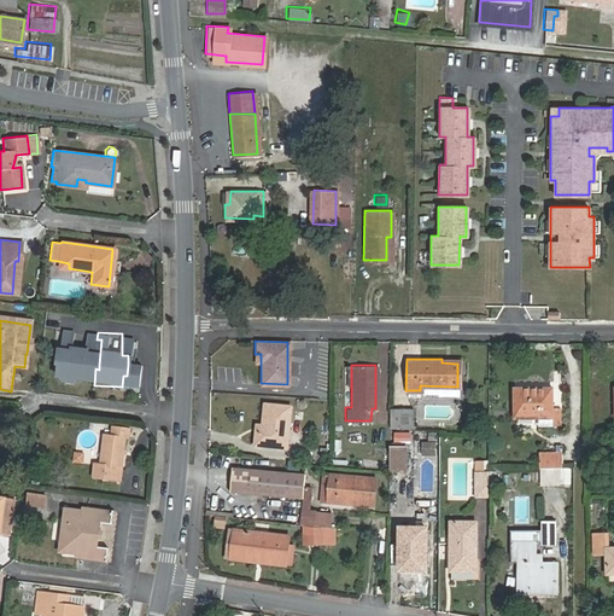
[(22,383),(24,367),(15,366),(12,382),(22,383)]
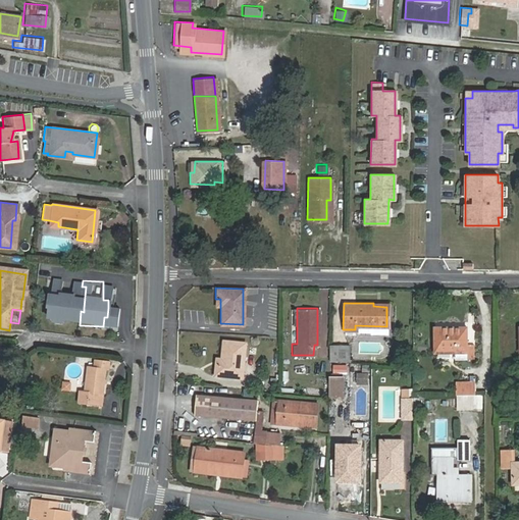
[(465,327),(433,327),(433,352),(454,352),(455,358),(472,358),(472,344),(465,344),(465,327)]
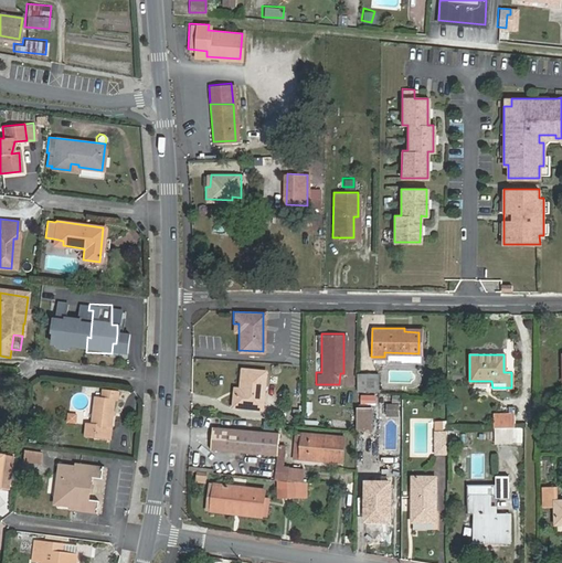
[(237,392),(231,392),(230,405),(258,409),(263,370),(240,368),(239,386),(237,392)]
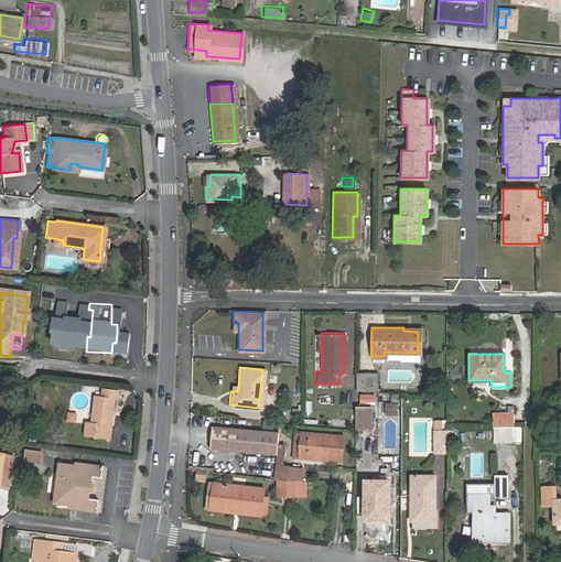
[(354,389),(364,389),(365,371),(354,370),(354,389)]
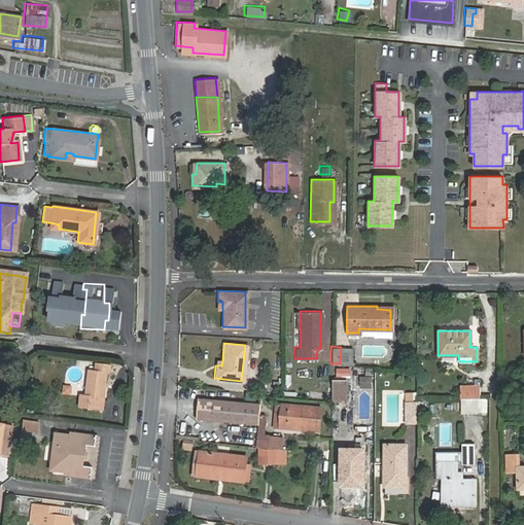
[(341,347),(340,363),(350,364),(351,347),(341,347)]
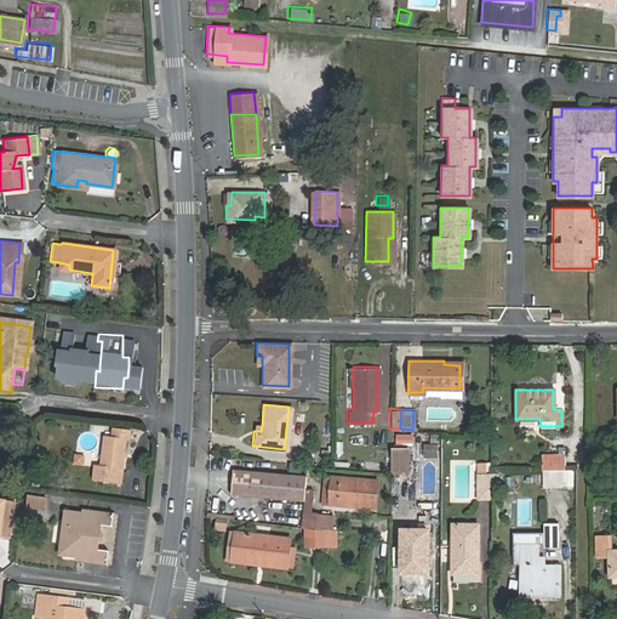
[(120,456),(121,450),(123,438),(127,438),(129,429),(110,426),(109,436),(102,436),(97,466),(93,466),(91,478),(116,482),(119,470),(120,456)]
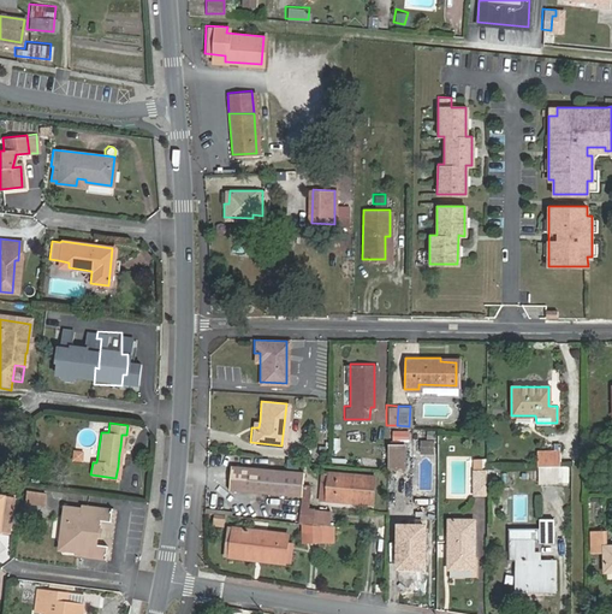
[(416,438),(416,452),(432,452),(432,438),(416,438)]
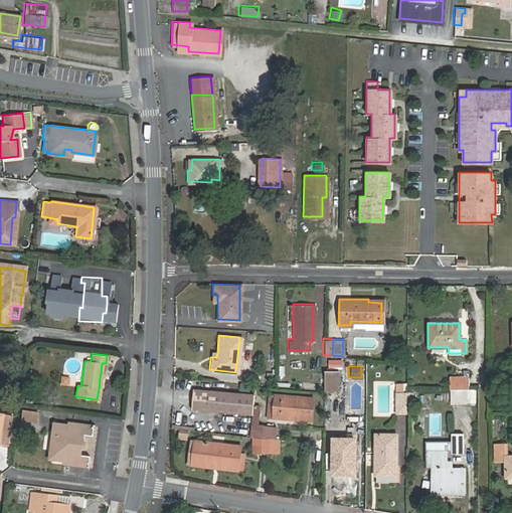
[(338,369),(322,368),(321,389),(337,390),(338,369)]
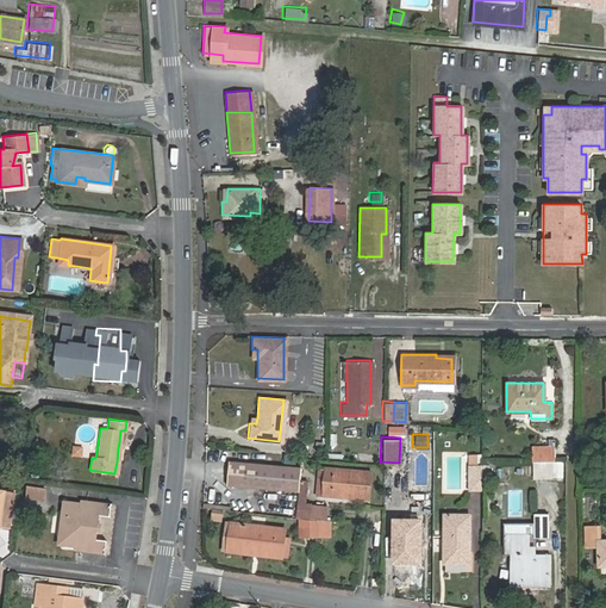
[(531,446),(531,460),(553,460),(553,438),(547,438),(547,446),(531,446)]
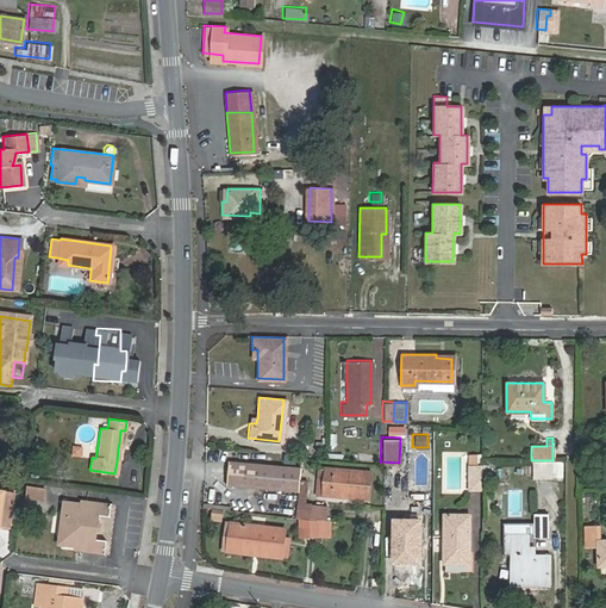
[(79,454),(80,445),(72,444),(70,453),(79,454)]
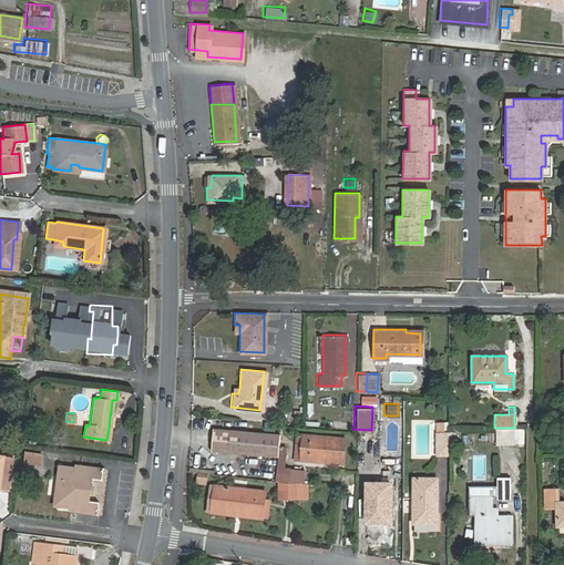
[(278,431),(264,430),(212,425),(209,450),(262,454),(276,455),(276,453),(283,454),(284,443),(277,442),(278,431)]
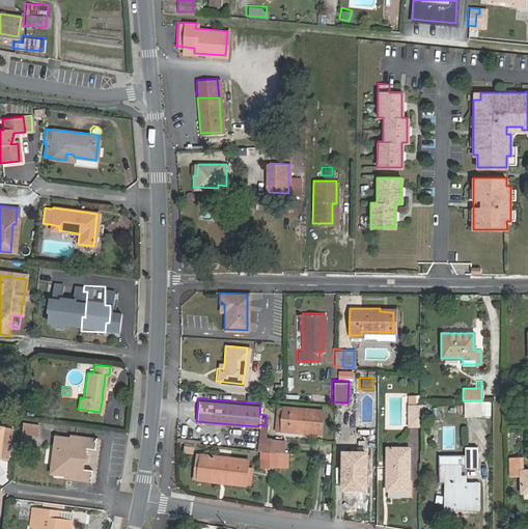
[(413,404),(407,404),(407,425),(417,425),(417,404),(413,404)]
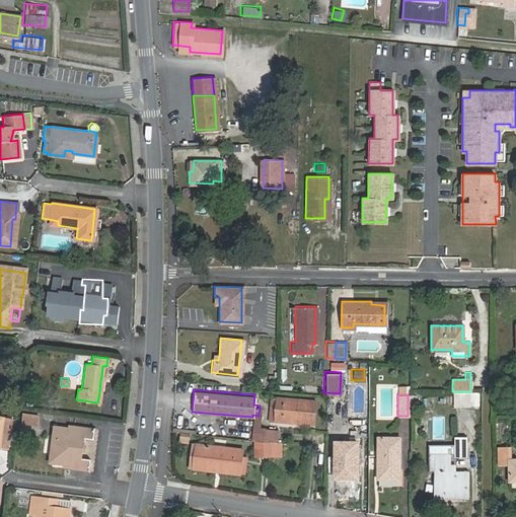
[(275,404),(273,420),(311,424),(314,400),(269,396),(269,403),(275,404)]
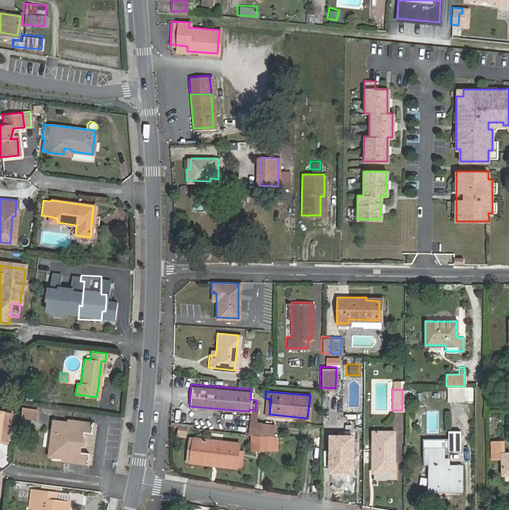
[(34,418),(35,409),(21,408),(20,416),(34,418)]
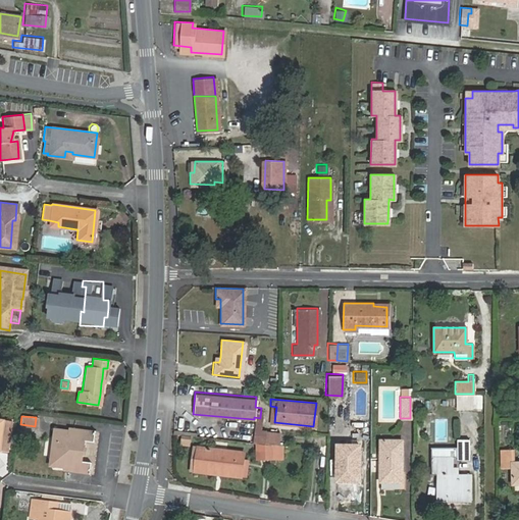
[(1,436),(8,437),(10,419),(0,417),(0,447),(1,436)]
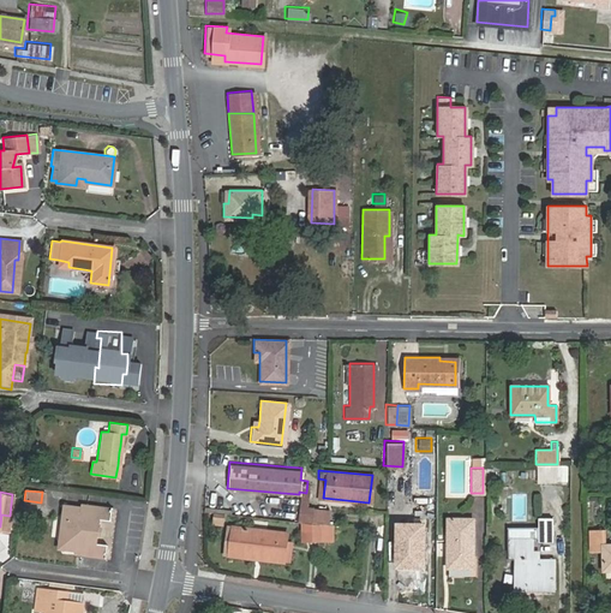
[(111,549),(102,543),(94,543),(97,518),(108,519),(111,506),(79,503),(79,505),(78,509),(66,507),(61,516),(58,535),(63,546),(73,547),(72,552),(72,554),(109,559),(111,549)]
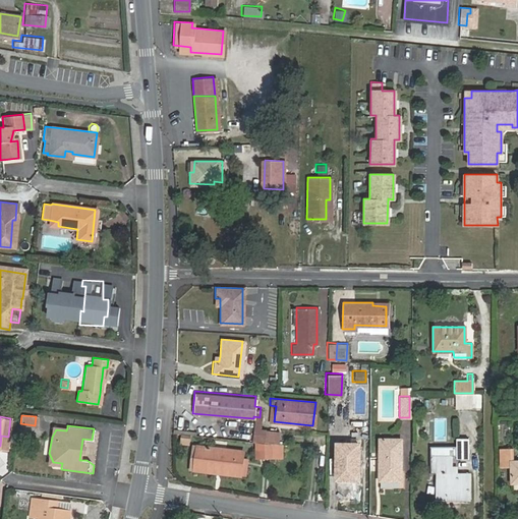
[(53,426),(52,437),(56,429),(66,430),(67,427),(53,426)]
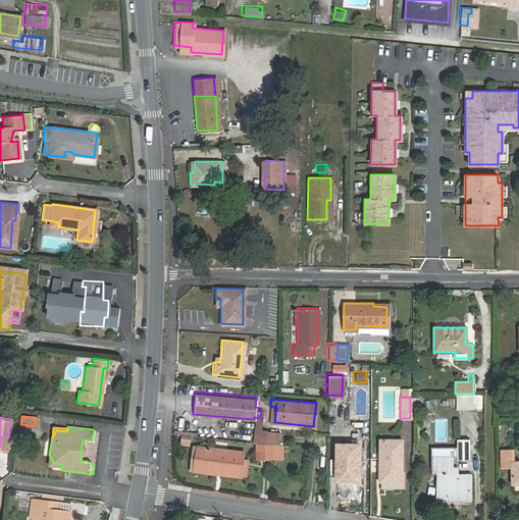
[(253,427),(252,442),(255,442),(264,443),(265,428),(259,428),(253,427)]
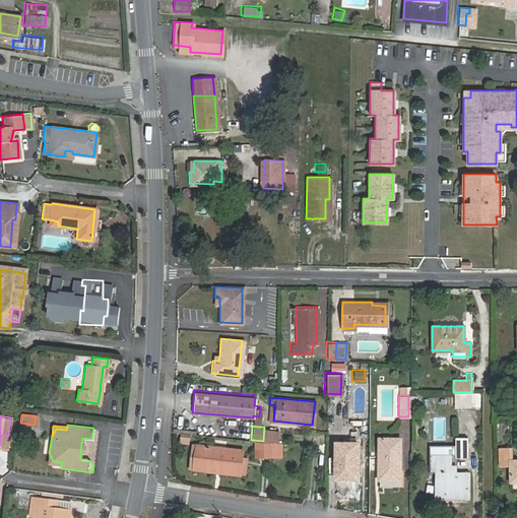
[(187,443),(187,433),(177,433),(176,442),(187,443)]
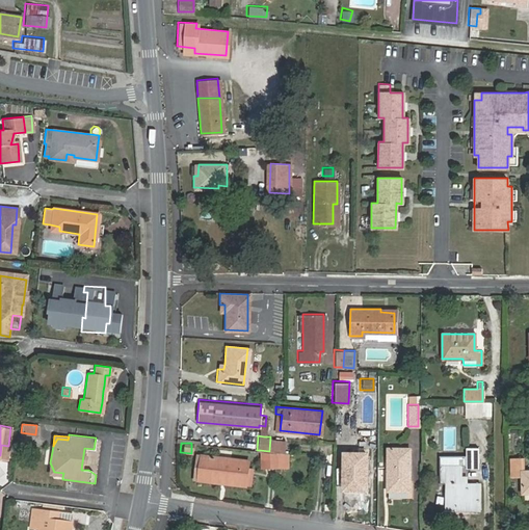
[(0,459),(6,460),(8,446),(1,445),(0,455),(0,459)]
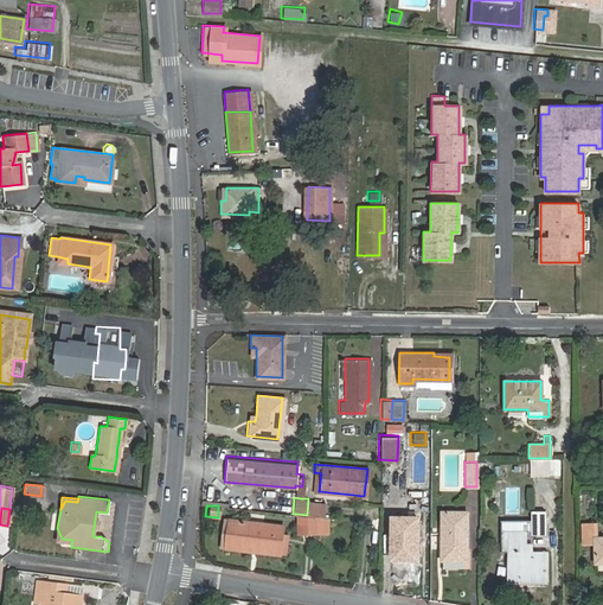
[(463,559),(464,511),(441,510),(440,559),(463,559)]
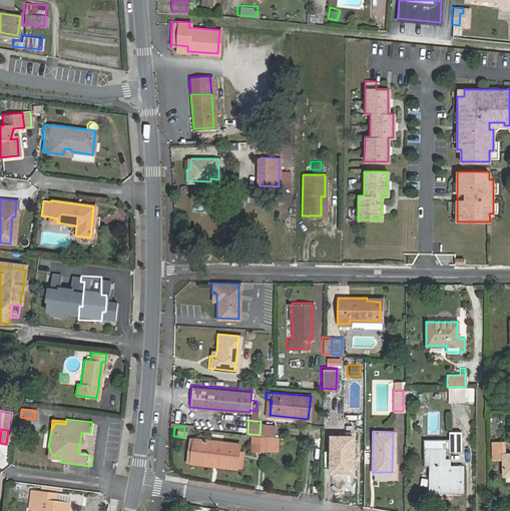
[(250,449),(265,449),(265,438),(250,436),(250,449)]
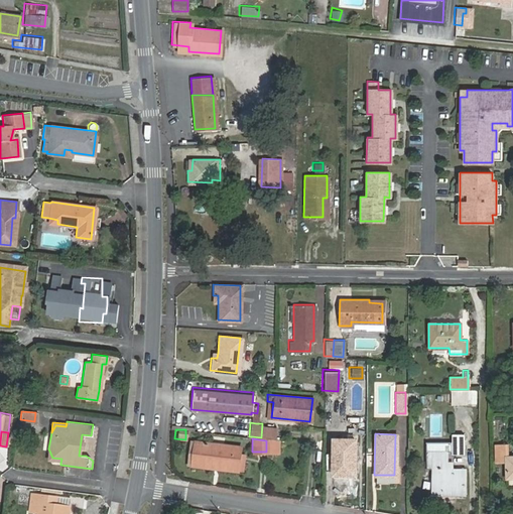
[(353,475),(353,439),(332,438),(332,475),(353,475)]
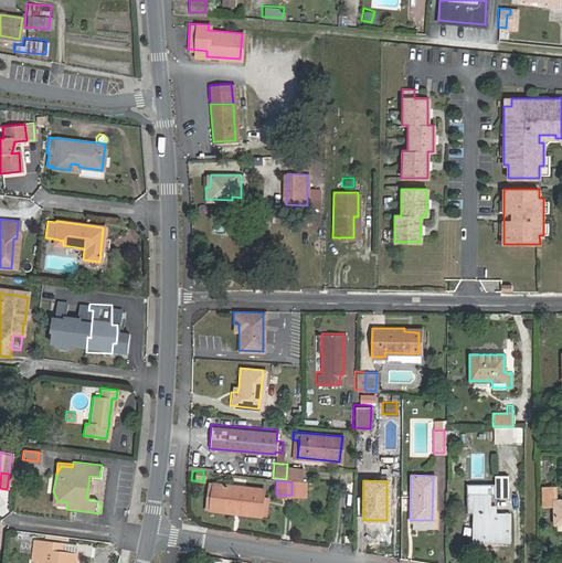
[(257,514),(257,513),(260,496),(261,488),(212,481),(209,509),(257,514)]
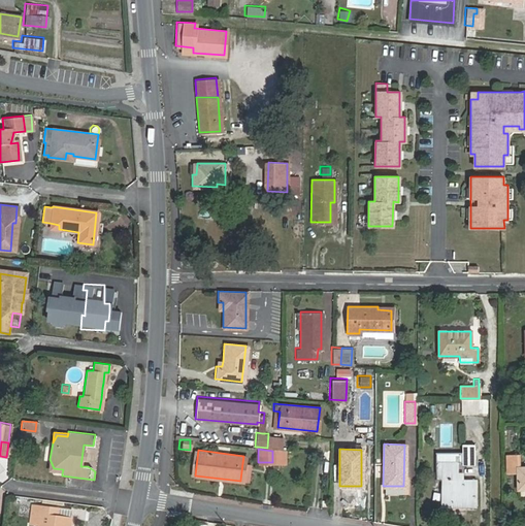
[(461,503),(461,506),(473,506),(473,479),(460,479),(460,472),(455,472),(455,461),(460,461),(460,453),(434,453),(434,467),(440,467),(440,478),(440,488),(444,488),(444,503),(461,503)]
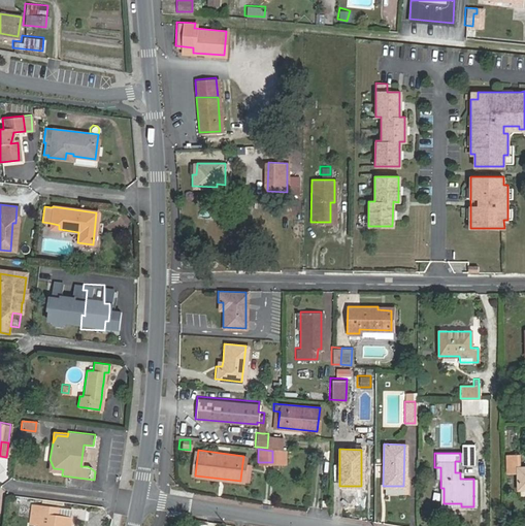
[(524,467),(517,467),(517,454),(506,454),(506,471),(517,470),(517,488),(524,488),(524,467)]
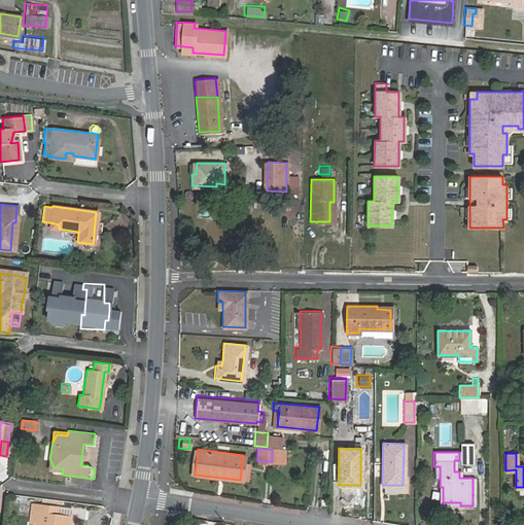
[(48,470),(62,473),(63,468),(54,467),(49,458),(48,470)]
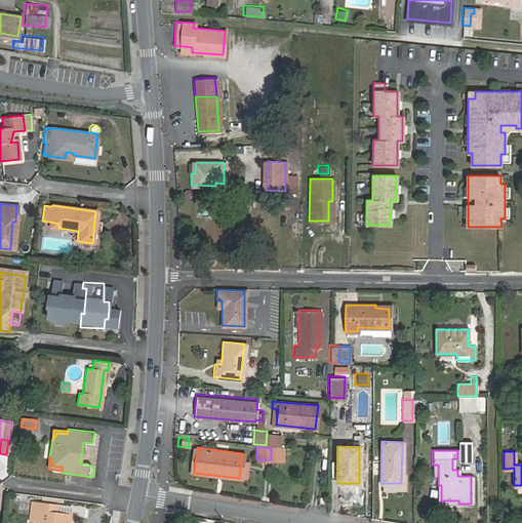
[(438,504),(458,504),(458,500),(441,500),(441,485),(438,485),(438,504)]
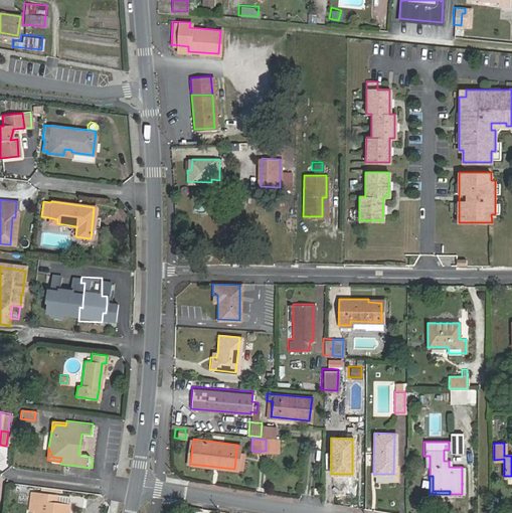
[(37,510),(36,512),(59,512),(65,512),(67,505),(53,503),(54,495),(36,493),(29,492),(27,508),(37,510)]
